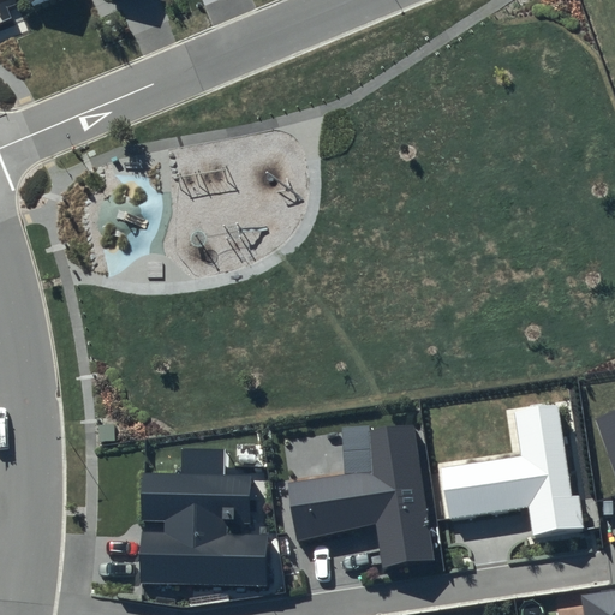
[(521,457),(442,469),(449,519),(527,508),(532,536),(585,529),(563,405),(514,413),(521,457)]
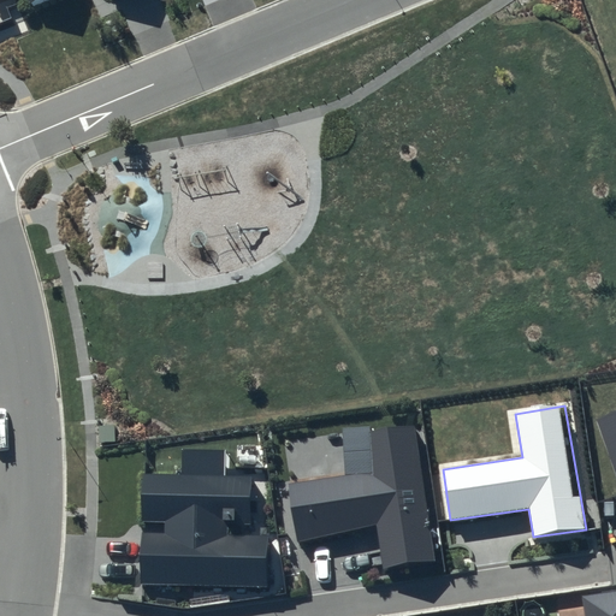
[(615,412),(597,419),(615,475),(615,412)]
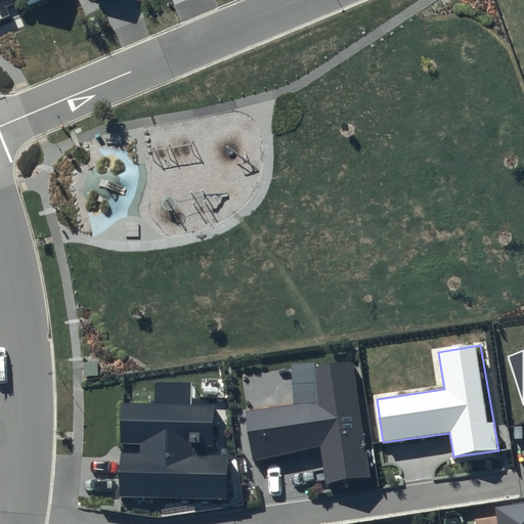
[(294,404),(246,412),(254,461),(319,446),(325,485),(370,478),(353,361),(315,367),(292,369),(294,404)]
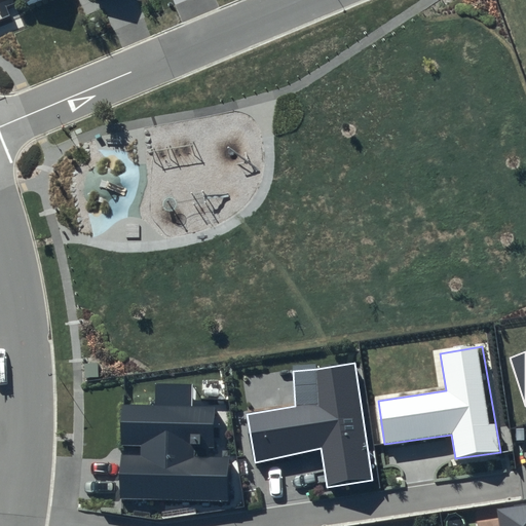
[(154,405),(121,405),(119,499),(229,502),(229,457),(213,456),(215,407),(192,406),(193,384),(154,383),(154,405)]
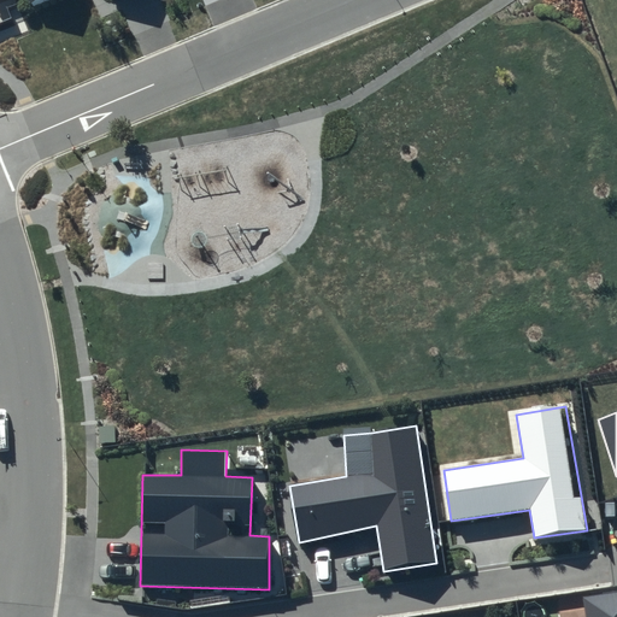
[(585,616),(616,616),(616,592),(583,599),(585,616)]
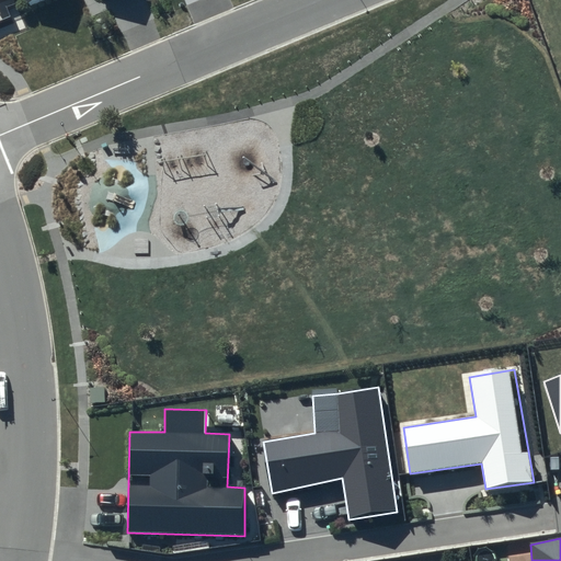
All buildings are outlined.
